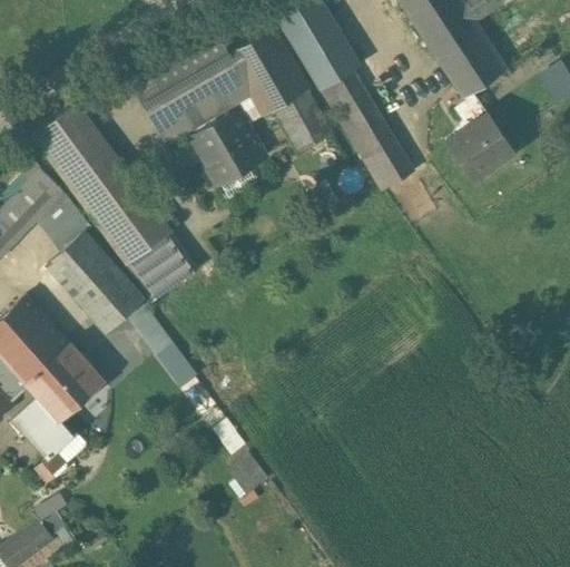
[(318,0),(283,0),(271,8),(383,192),(412,174),(351,72),(360,67),(318,0)]
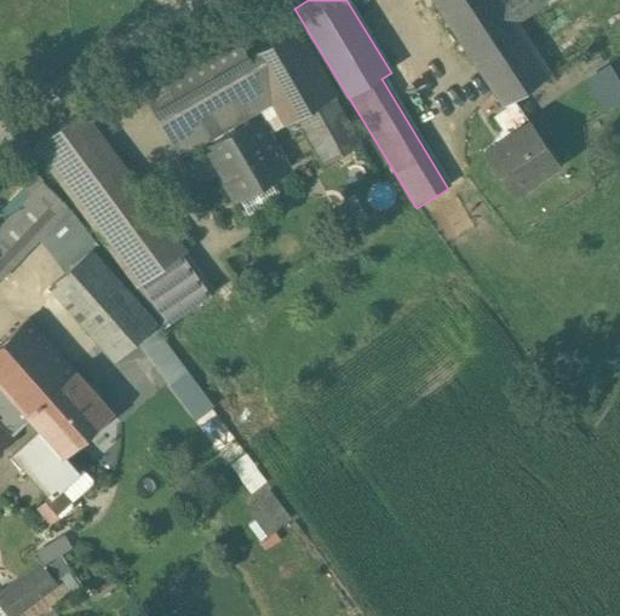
[(505,7),(500,0),(430,0),(507,111),(498,119),(509,138),(484,154),(515,199),(560,165),(515,102),(551,76),(516,24),(505,7)]
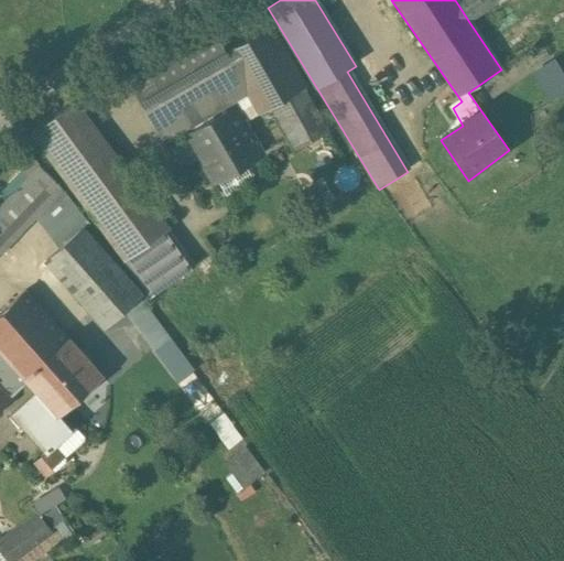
[(468,0),(459,7),(469,22),(505,0),(468,0)]
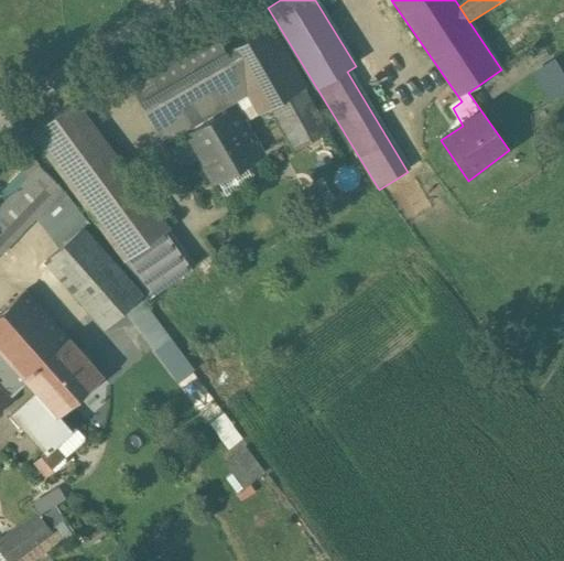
[(141,58),(122,71),(165,144),(183,133),(213,185),(263,155),(230,100),(246,92),(225,55),(208,25),(143,63),(141,58)]
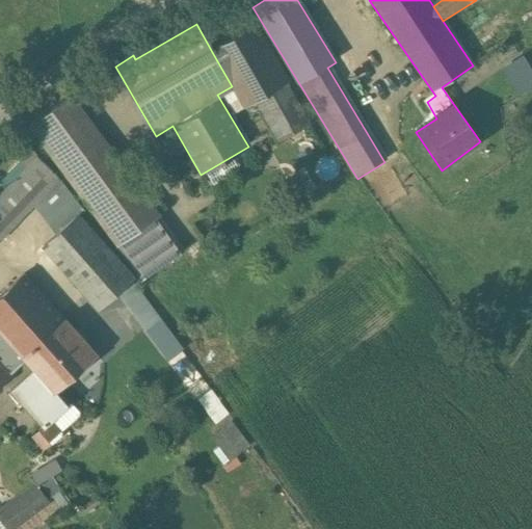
[(256,27),(212,52),(232,86),(245,109),(251,105),(272,139),(306,121),(286,85),(288,83),(256,27)]
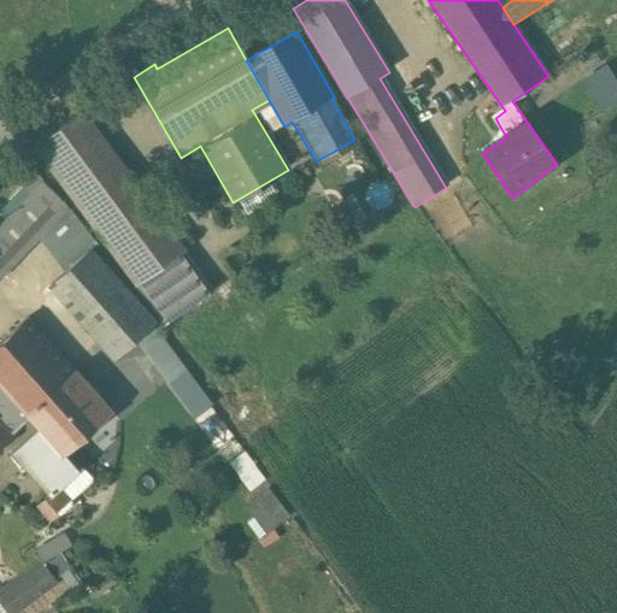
[(581,80),(601,112),(616,102),(616,80),(606,64),(581,80)]
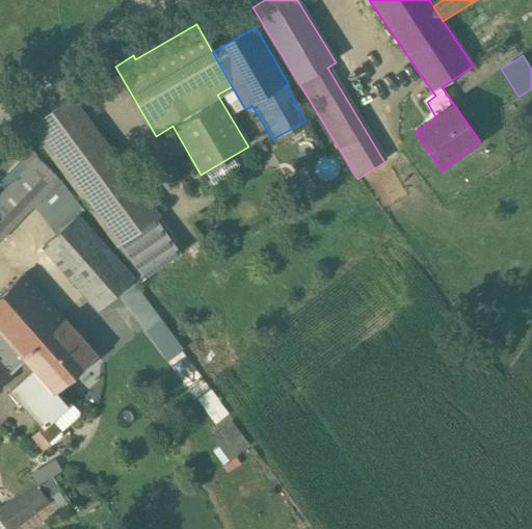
[(72,97),(28,129),(115,248),(159,217),(72,97)]
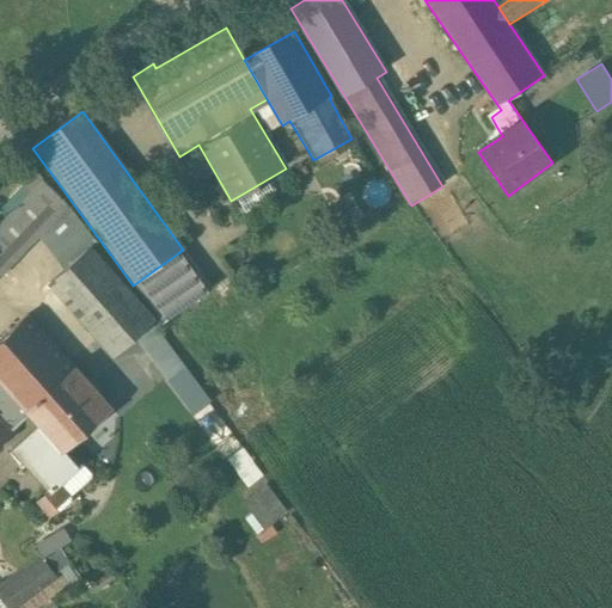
[(0,275),(38,237),(68,207),(43,184),(0,228),(0,275)]
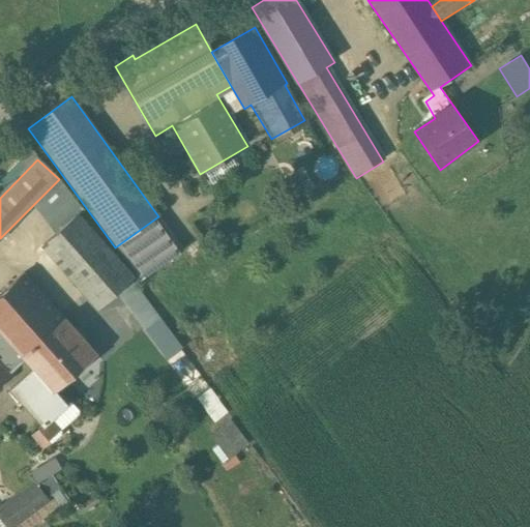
[(80,207),(59,179),(33,205),(52,228),(34,242),(91,308),(115,290),(169,360),(184,350),(127,273),(75,211),(80,207)]
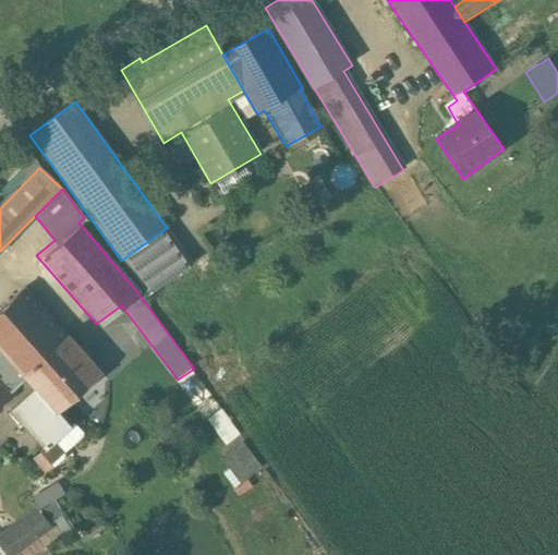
[(167,228),(121,261),(147,298),(194,264),(167,228)]
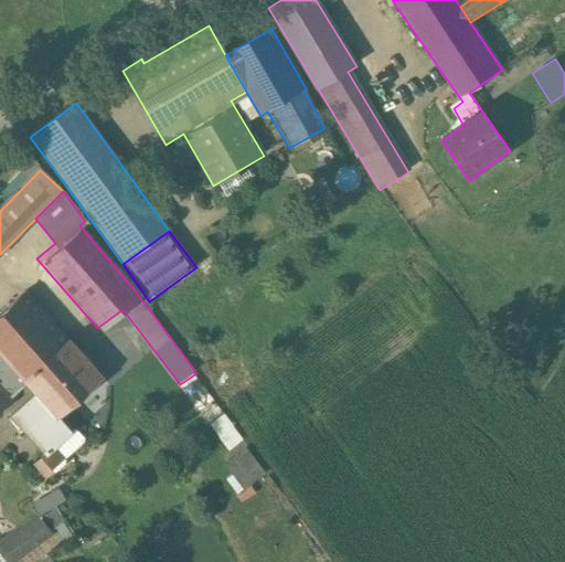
[(0,407),(27,384),(34,394),(10,415),(48,455),(73,433),(57,415),(100,378),(25,294),(0,315),(0,407)]
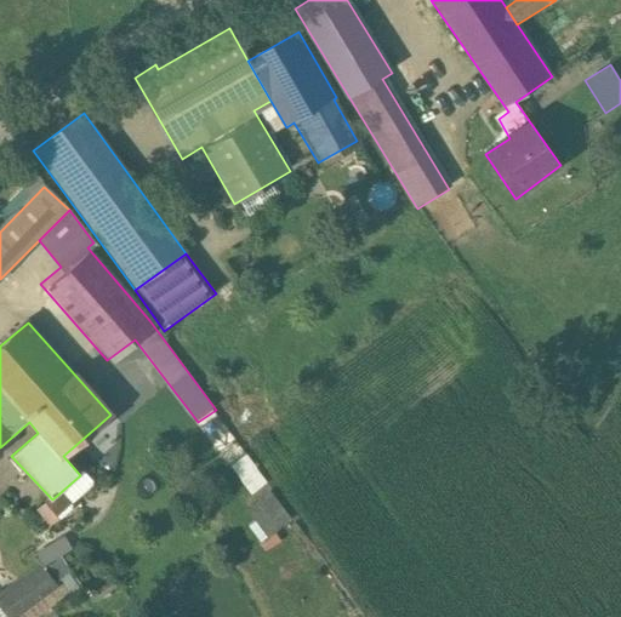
[(250,495),(267,486),(251,455),(233,464),(250,495)]
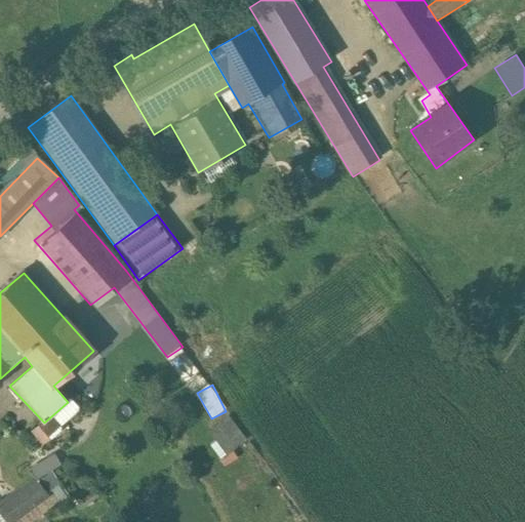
[(228,417),(207,433),(224,456),(246,442),(228,417)]
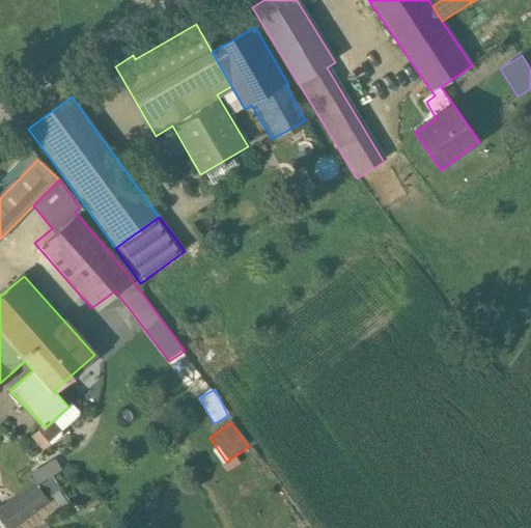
[(33,478),(0,502),(0,519),(6,527),(10,527),(49,499),(33,478)]
